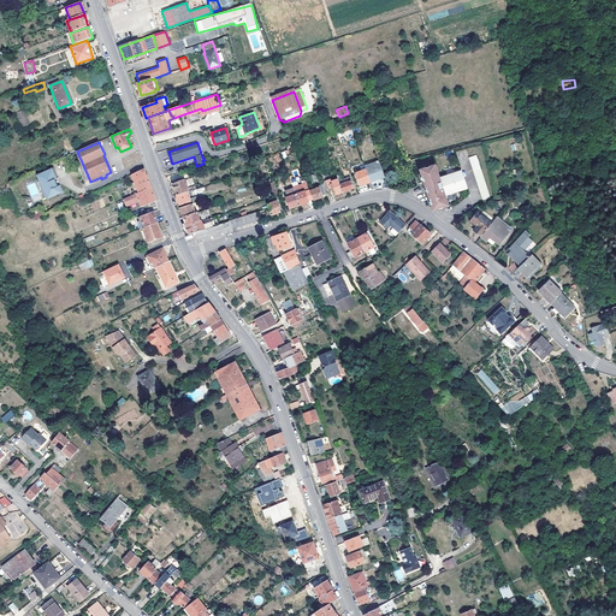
[(477,155),(469,158),(484,200),(491,197),(477,155)]
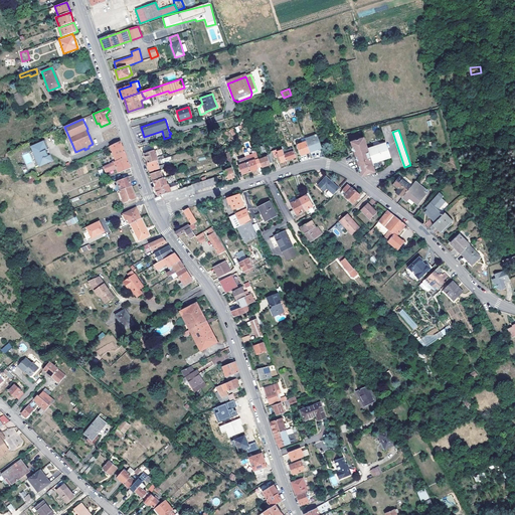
[(306,141),(310,152),(322,148),(318,137),(306,141)]
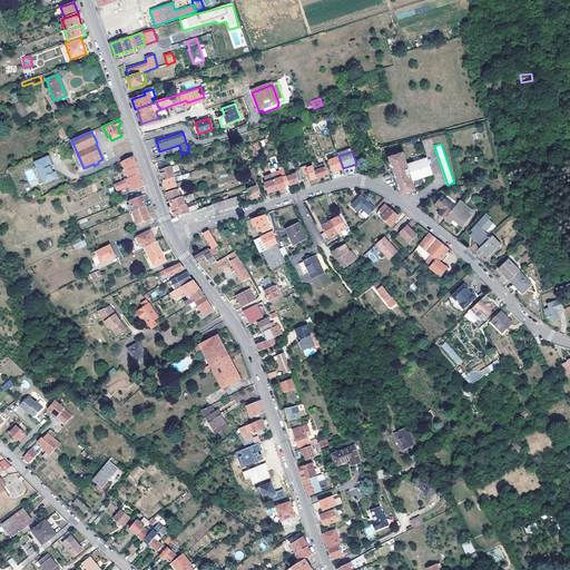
[(426,158),(408,165),(403,153),(389,158),(395,176),(402,195),(415,190),(413,180),(432,174),(426,158)]
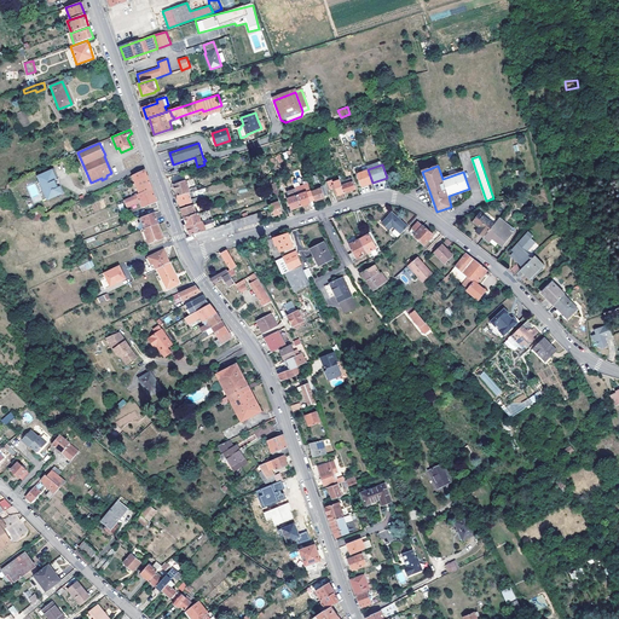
[(39,177),(48,200),(63,194),(59,186),(58,187),(56,180),(59,178),(55,168),(45,172),(45,173),(39,177)]
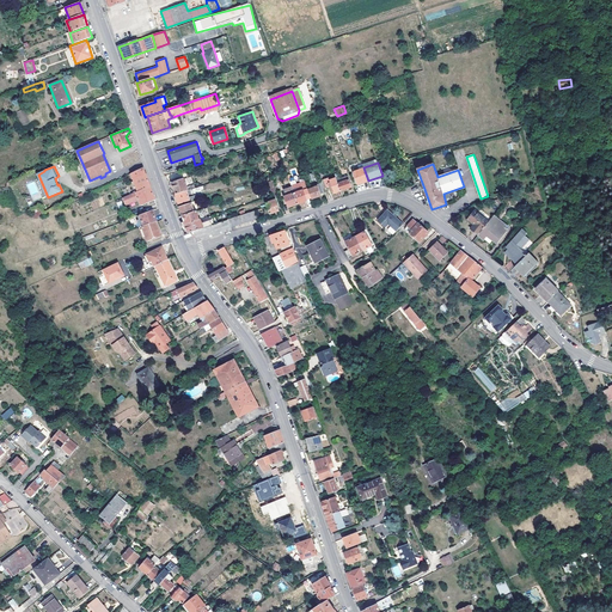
[(138,191),(151,187),(150,184),(146,175),(144,167),(132,173),(138,191)]
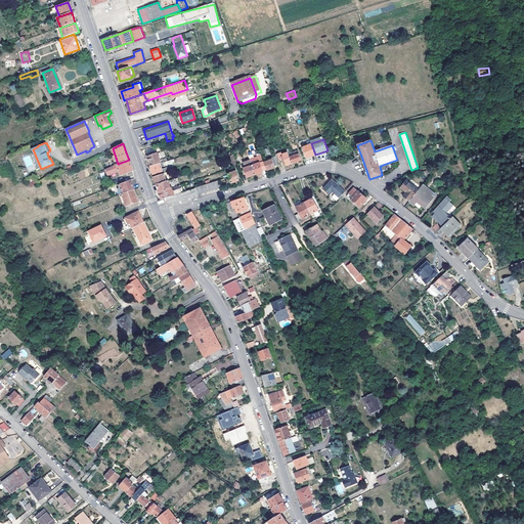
[(311,143),(309,144),(303,147),(306,158),(315,155),(311,143)]
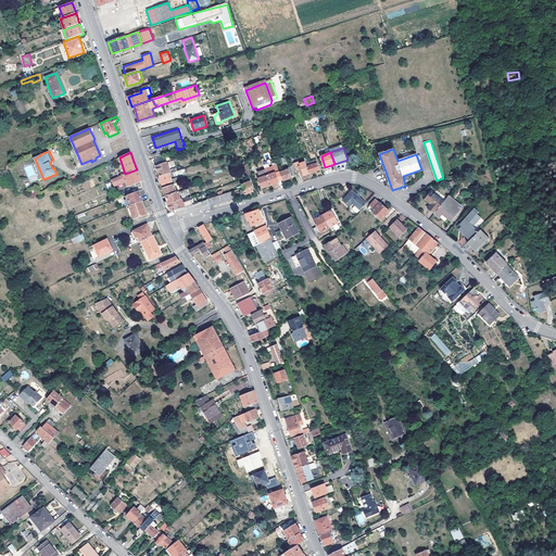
[(305,162),(310,173),(319,169),(316,160),(311,161),(312,164),(308,165),(306,161),(305,161),(305,162)]
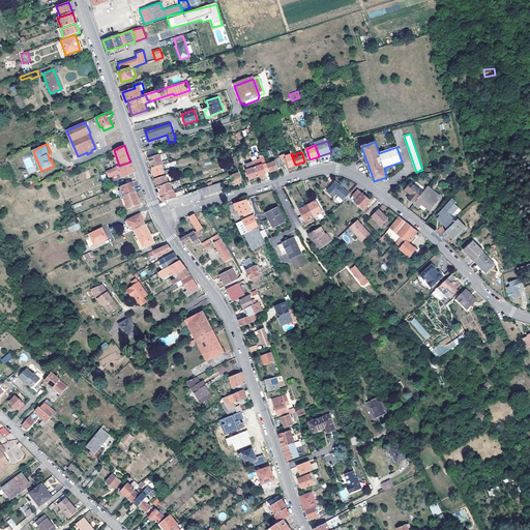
[(152,168),(163,165),(158,153),(153,154),(153,156),(149,158),(152,168)]
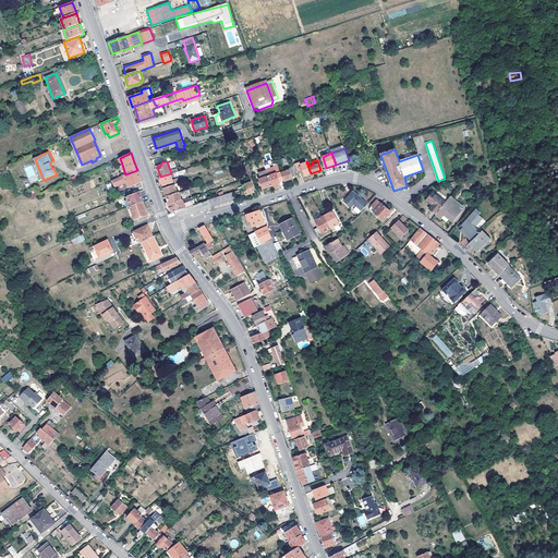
[(311,173),(306,162),(301,165),(302,167),(300,167),(299,165),(293,166),(296,174),(302,172),(303,174),(304,174),(305,176),(311,173)]
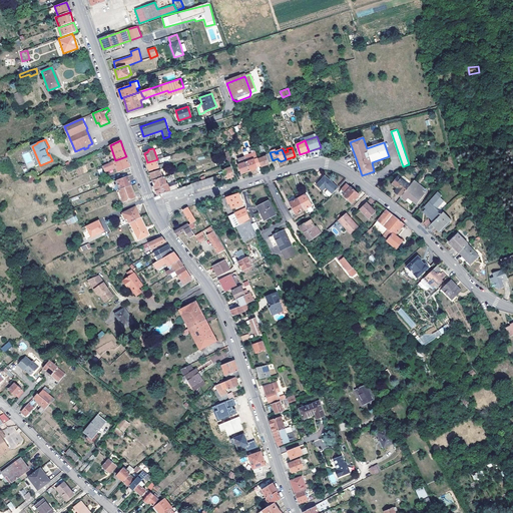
[(272,160),(269,153),(265,154),(266,155),(259,158),(261,166),(270,163),(269,162),(272,160)]
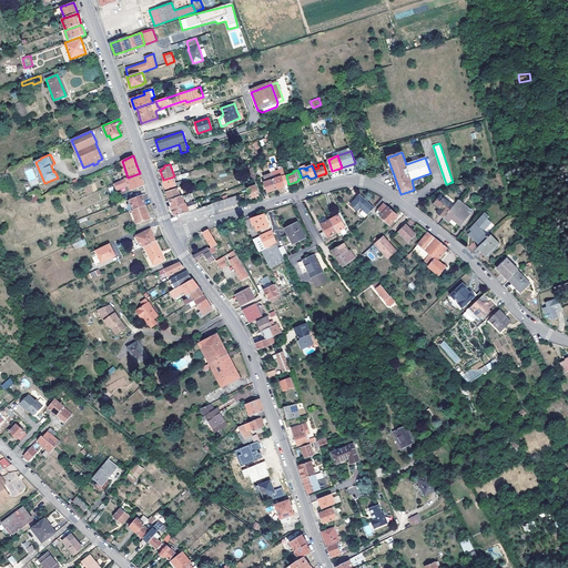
[(140,173),(128,178),(114,183),(117,190),(128,185),(130,191),(144,185),(140,173)]
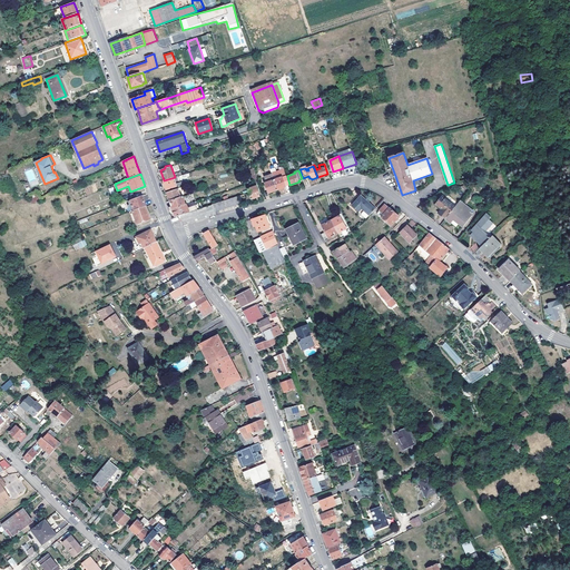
[(175,177),(164,180),(163,180),(166,190),(177,187),(175,182),(178,180),(177,176),(175,177)]
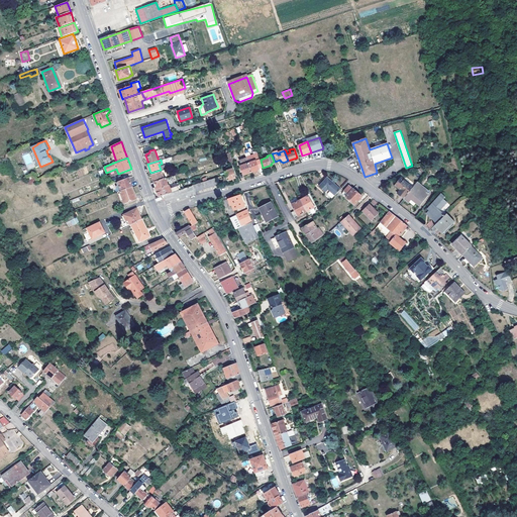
[(248,165),(251,173),(260,170),(256,161),(253,162),(254,163),(248,165)]
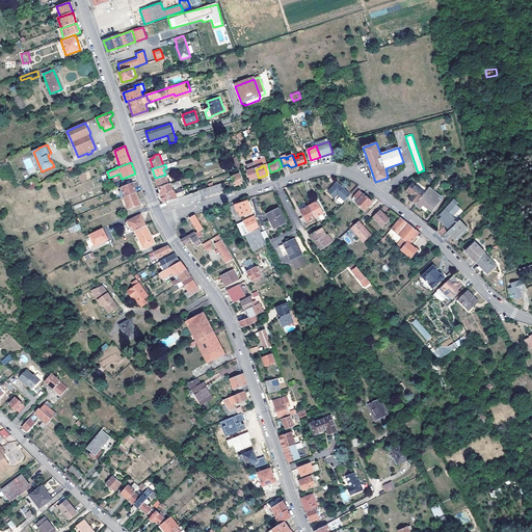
[(259,178),(256,169),(253,170),(251,167),(246,168),(251,180),(259,178)]
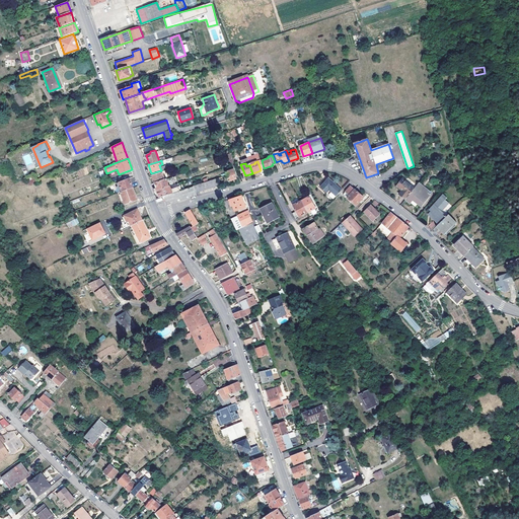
[(229,181),(236,178),(233,169),(225,172),(229,181)]
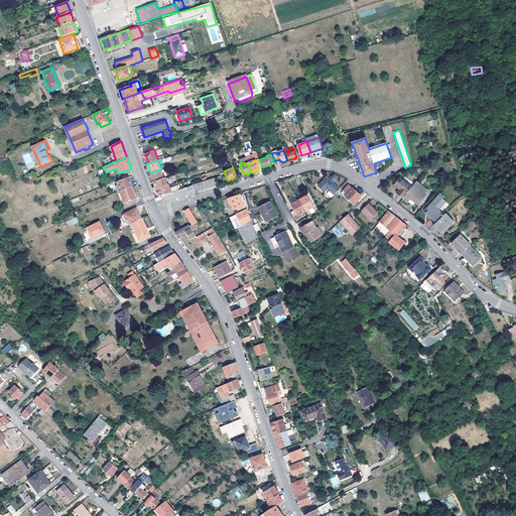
[(154,181),(163,178),(160,171),(151,174),(154,181)]
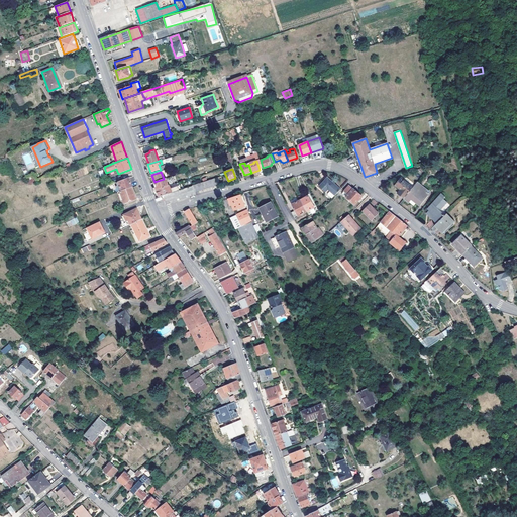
[(173,182),(171,177),(165,179),(168,186),(174,184),(173,182)]
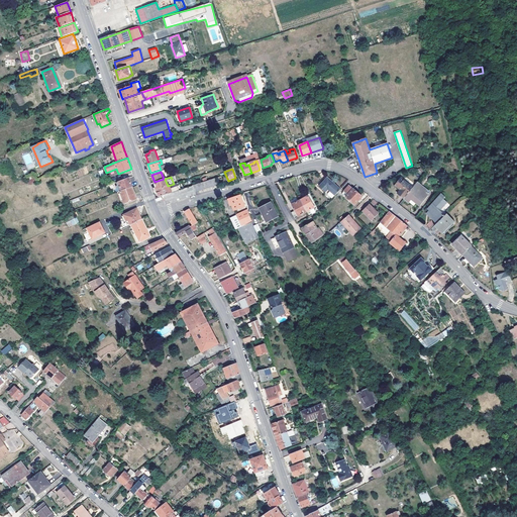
[(121,191),(131,187),(128,178),(118,182),(121,191)]
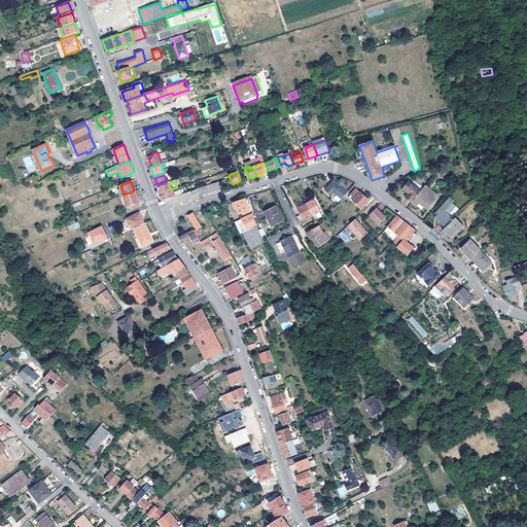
[(197,189),(199,197),(221,188),(219,181),(197,189)]
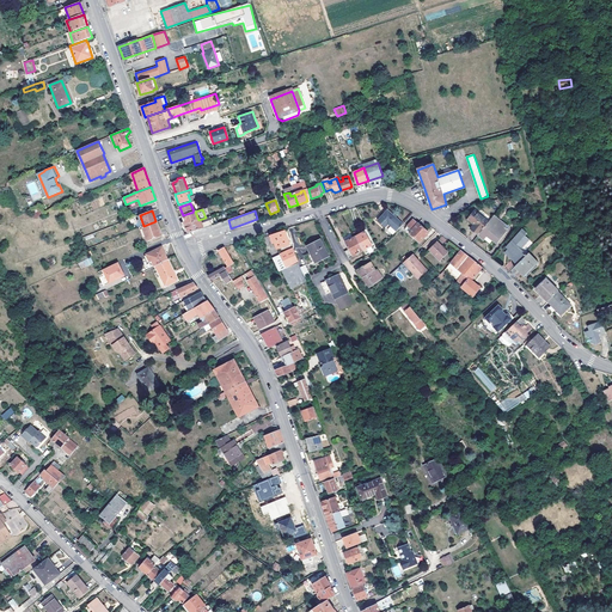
[(385,226),(387,224),(396,231),(398,228),(403,224),(387,210),(378,220),(385,226)]
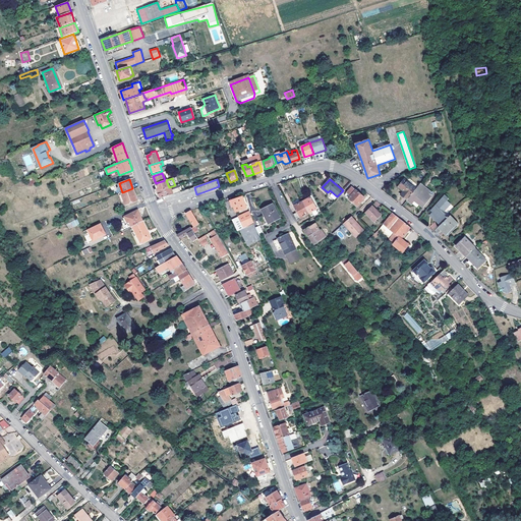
[(406,199),(415,189),(402,179),(397,186),(403,190),(400,194),(406,199)]
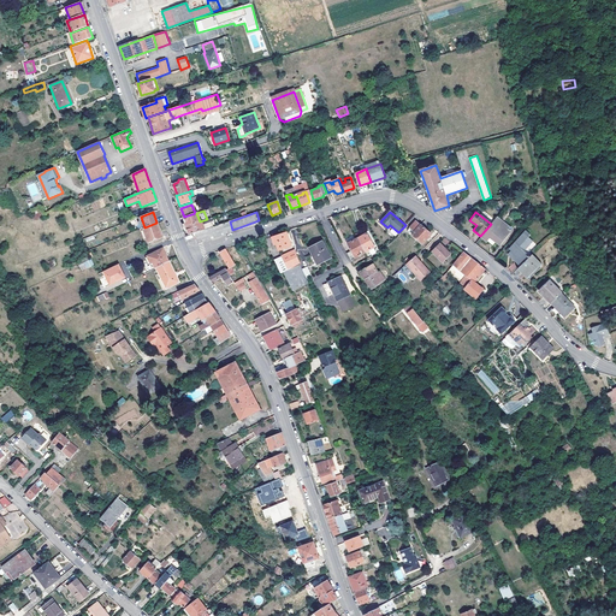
[(200,221),(196,213),(195,213),(184,217),(187,223),(182,224),(183,227),(200,221)]
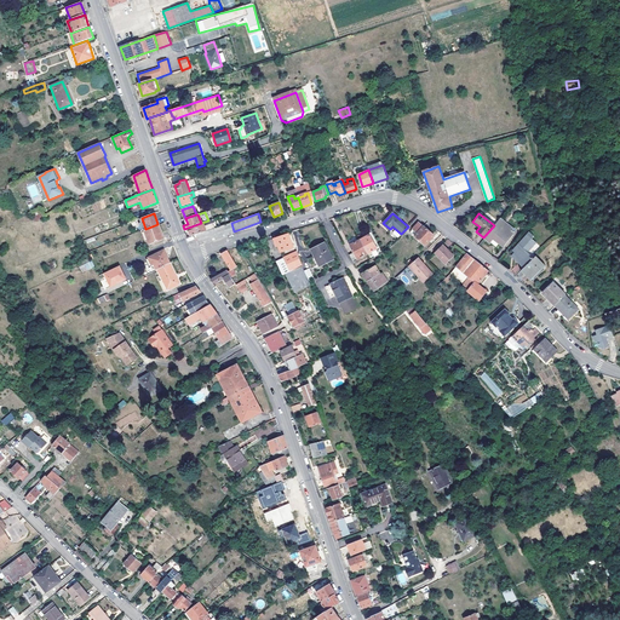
[(494,225),(483,237),(488,242),(493,237),(503,246),(516,230),(500,218),(494,225)]
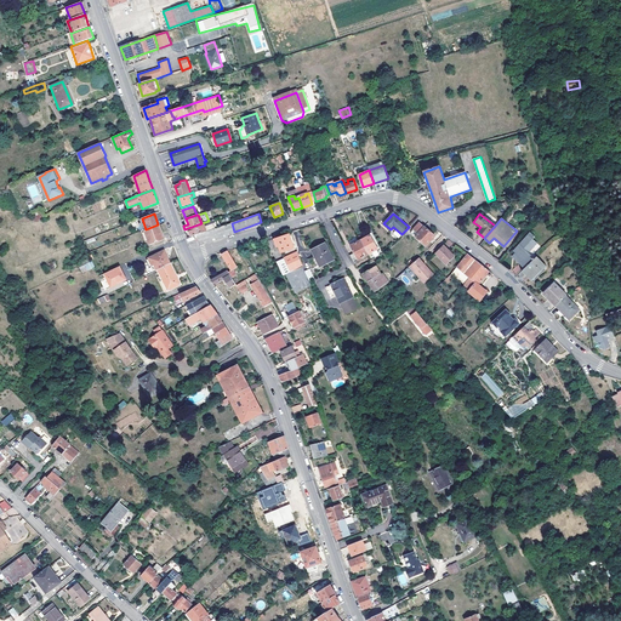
[(417,234),(415,235),(426,246),(436,237),(420,222),(412,229),(417,234)]
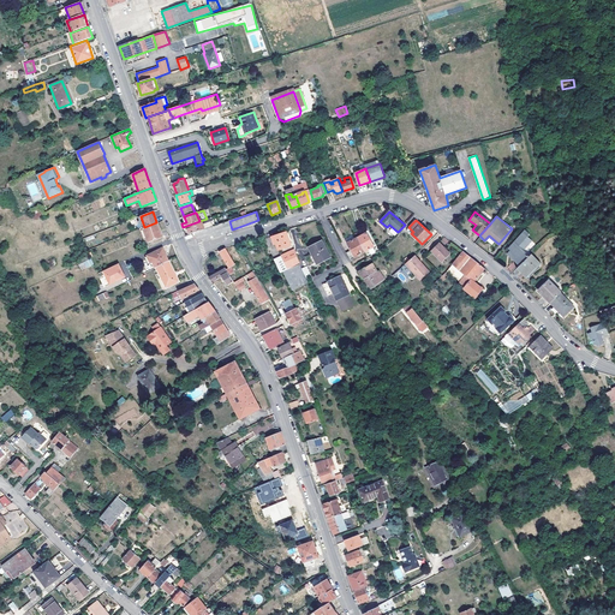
[(193,233),(202,230),(212,227),(209,221),(199,225),(199,221),(183,227),(184,230),(187,230),(190,234),(193,233)]
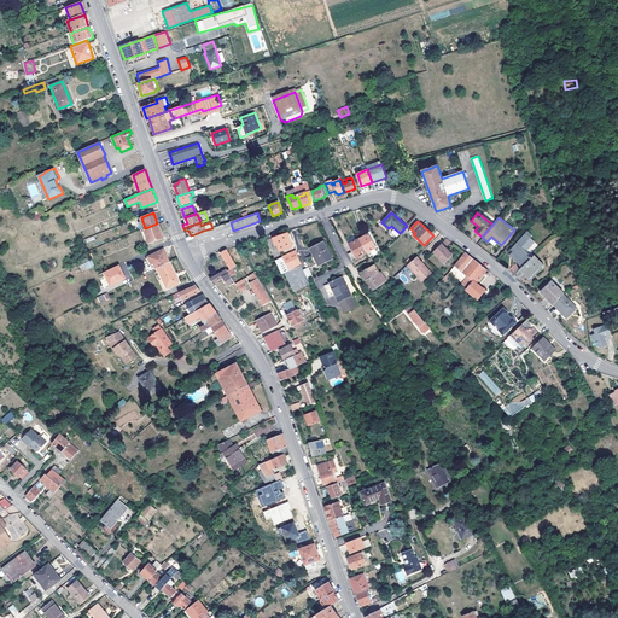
[(203,231),(194,234),(196,238),(202,242),(203,243),(234,232),(233,231),(231,222),(203,231)]
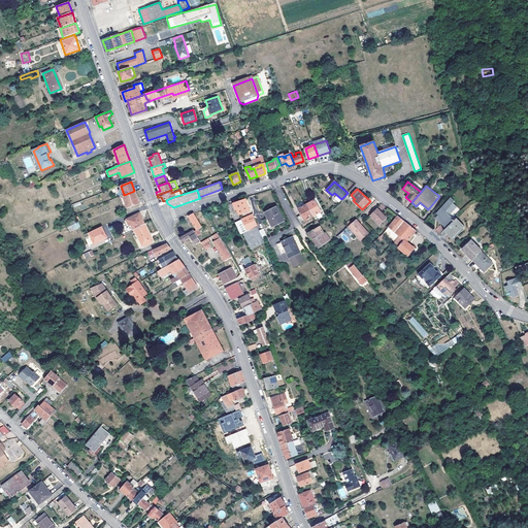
[(134,191),(124,195),(122,196),(126,207),(138,203),(134,191)]
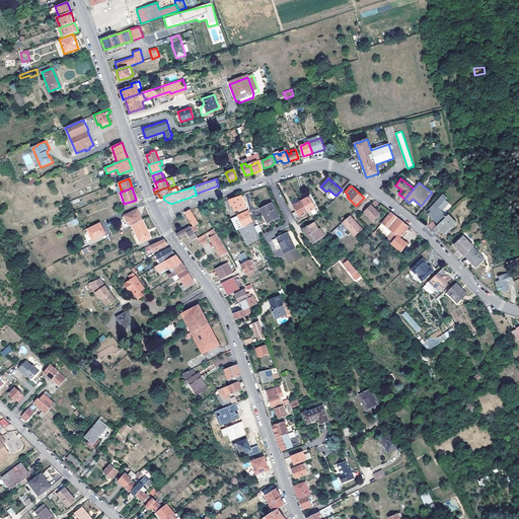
[(438,224),(448,215),(456,207),(449,199),(451,197),(447,193),(430,209),(433,212),(430,216),(438,224)]
